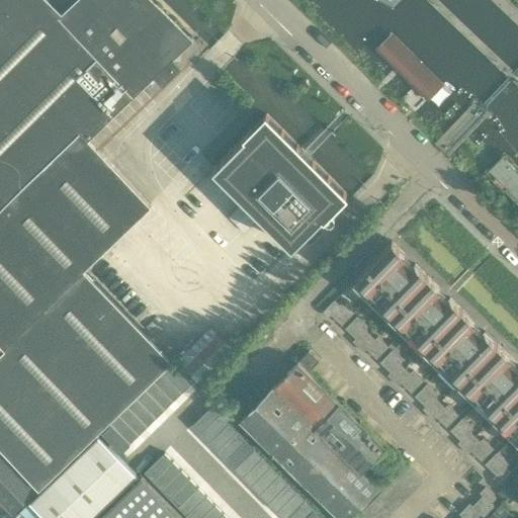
[(0,0),(0,340),(3,344),(7,348),(0,354),(0,447),(38,489),(171,361),(82,269),(149,205),(85,139),(154,74),(162,83),(179,67),(171,58),(190,39),(150,0),(76,0),(62,13),(48,0),(0,0)]
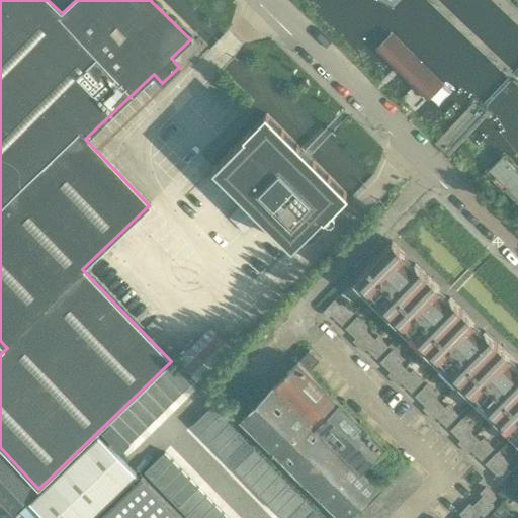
[(375,51),(428,103),(445,87),(392,34),(375,51)]
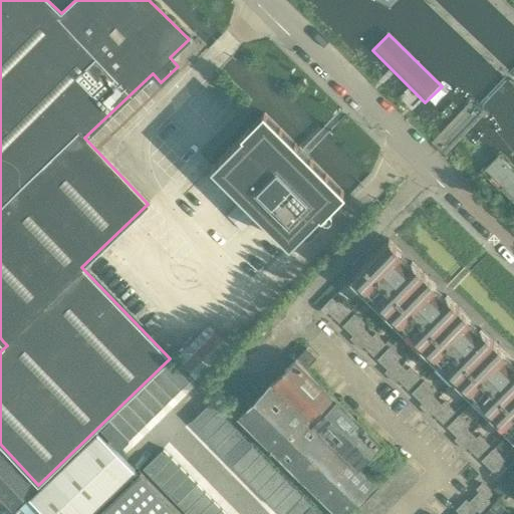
[(211,167),(290,245),(341,194),(342,194),(343,193),(303,152),(264,112),(211,167)]
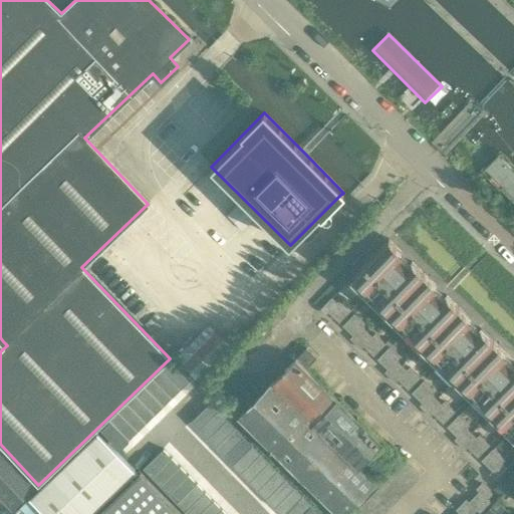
[(513,166),(501,154),(482,173),(513,205),(513,166)]
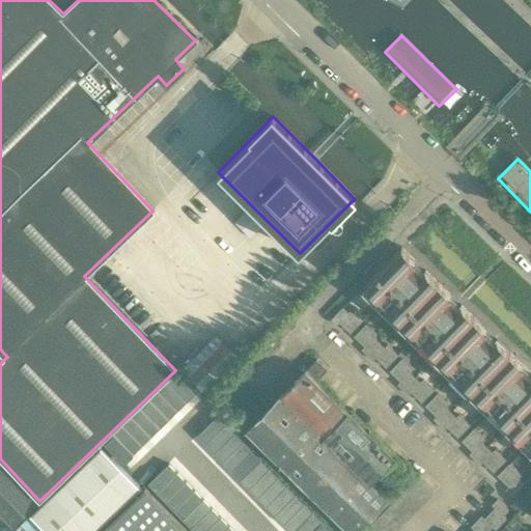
[(366,285),(402,320),(439,283),(401,248),(366,285)]
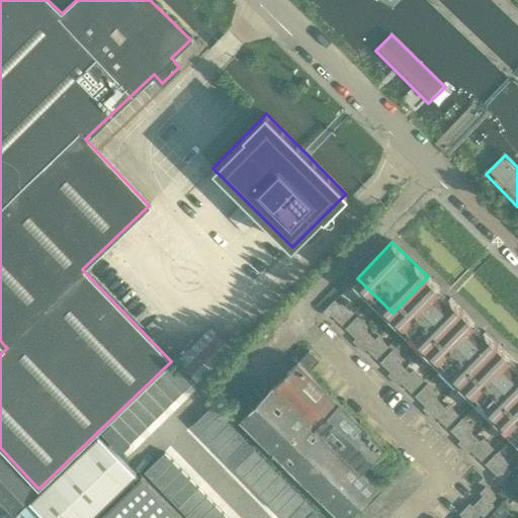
[(393,313),(427,347),(462,310),(428,276),(393,313)]
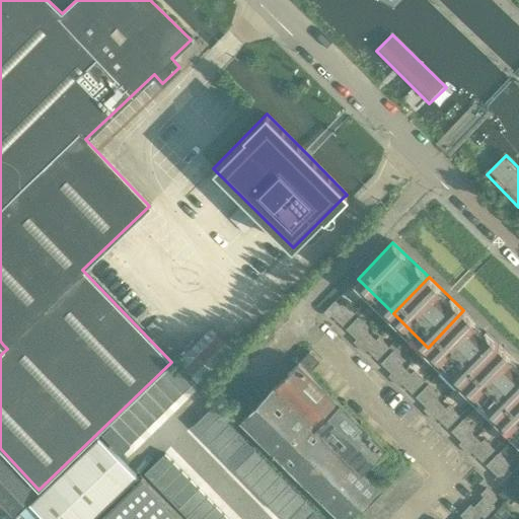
[(324,313),(330,318),(332,315),(341,306),(336,301),(324,313)]
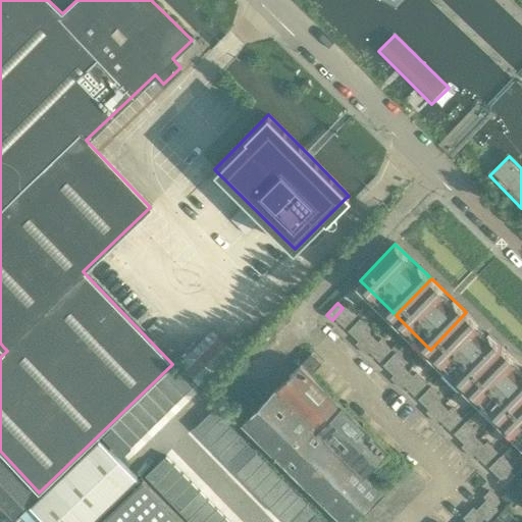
[(343,308),(334,317),(341,322),(351,311),(346,306),(343,308)]
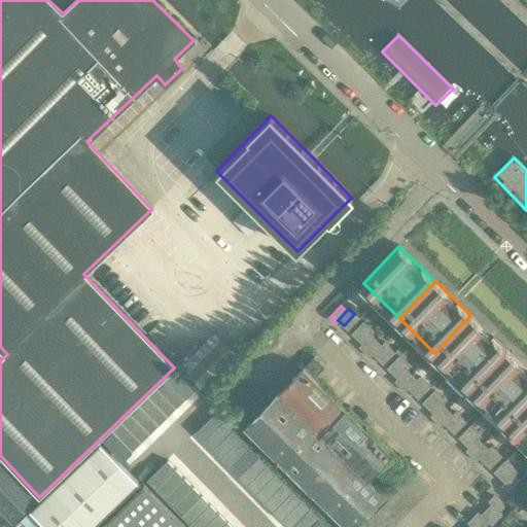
[(354,314),(344,325),(349,331),(360,319),(354,314)]
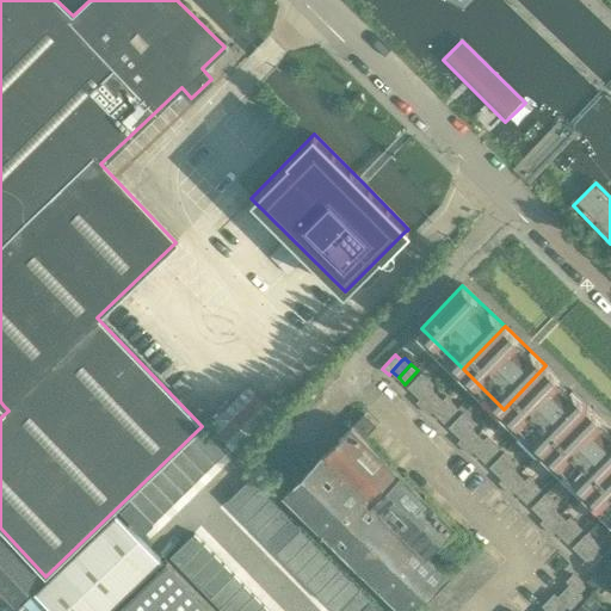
[(504,409),(545,449),(586,406),(545,365),(504,409)]
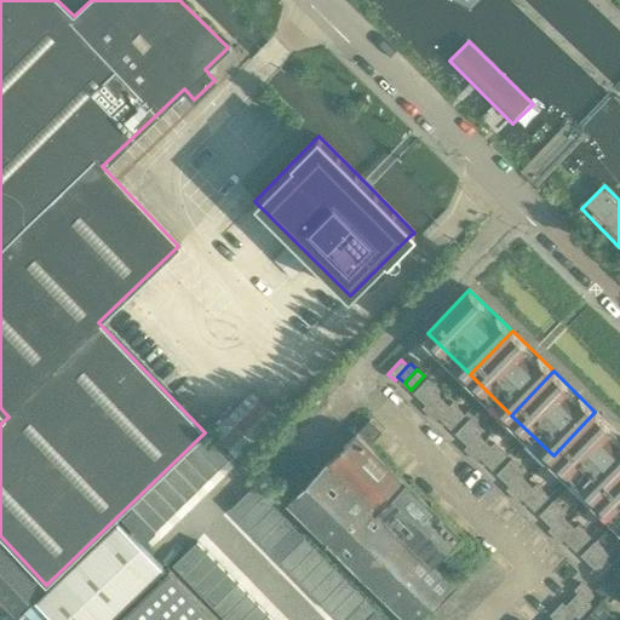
[(415,394),(422,400),(435,385),(429,379),(415,394)]
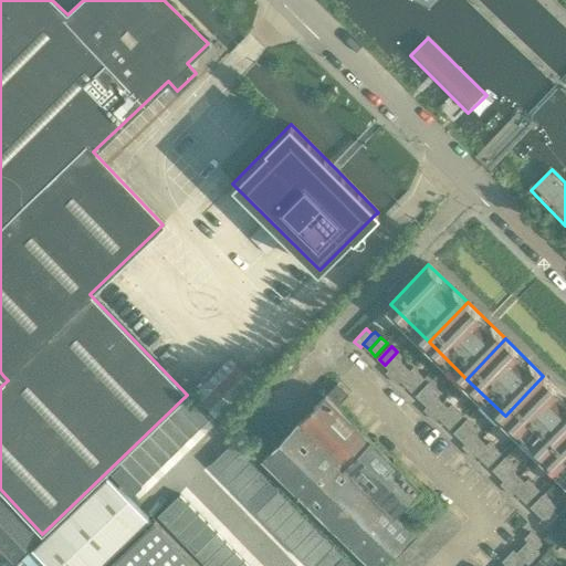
[(404,357),(397,352),(385,365),(390,370),(399,360),(400,360),(404,357)]
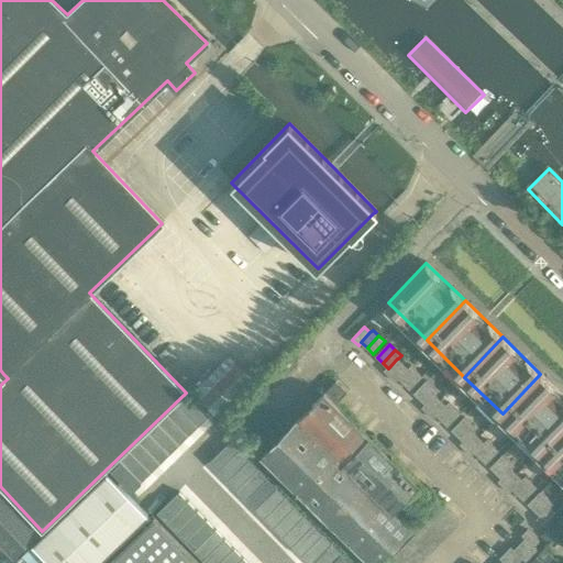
[(388,368),(385,372),(390,377),(404,364),(398,359),(397,359),(388,368)]
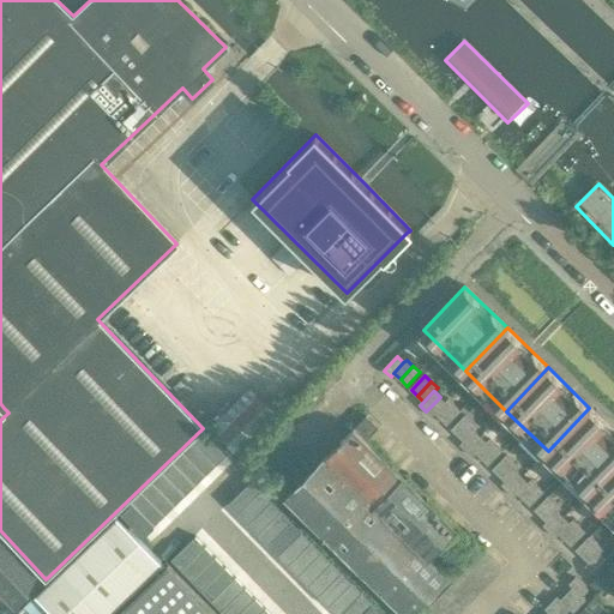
[(440,397),(426,411),(432,417),(435,414),(446,403),(440,397)]
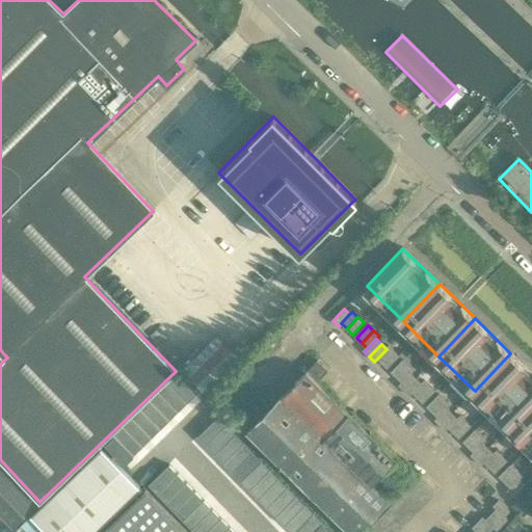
[(387,349),(377,358),(382,364),(395,351),(389,346),(387,349)]
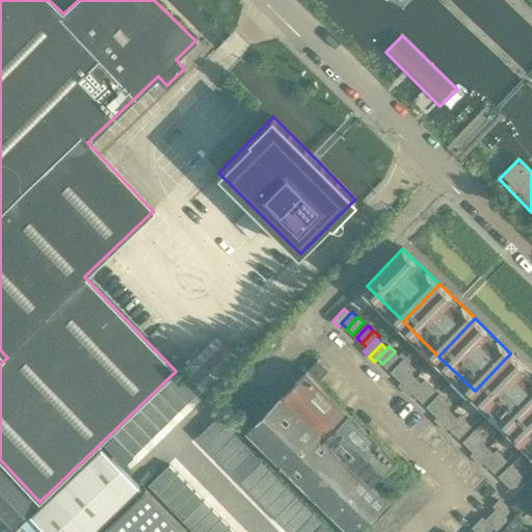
[(395,351),(382,364),(389,369),(400,356),(395,351)]
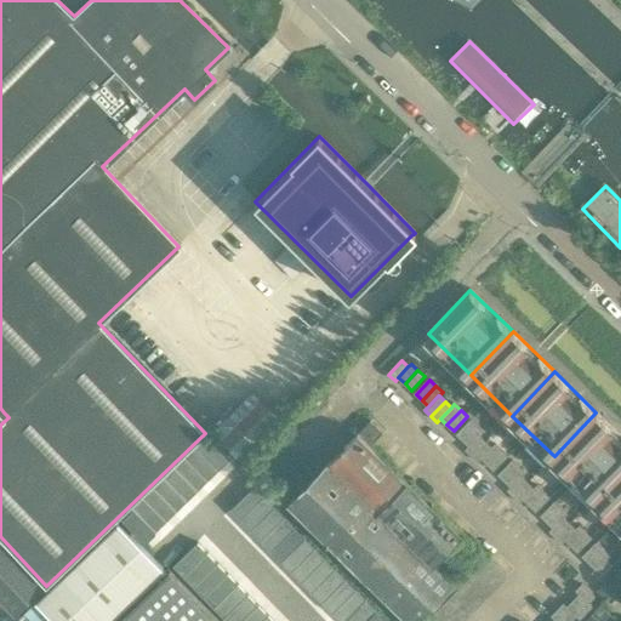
[(554,456),(596,496),(620,471),(620,437),(596,412),(554,456)]
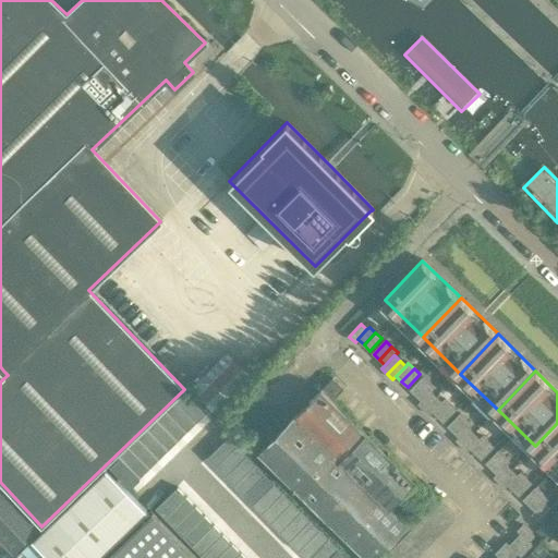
[(332,377),(322,389),(332,401),(344,389),(332,377)]
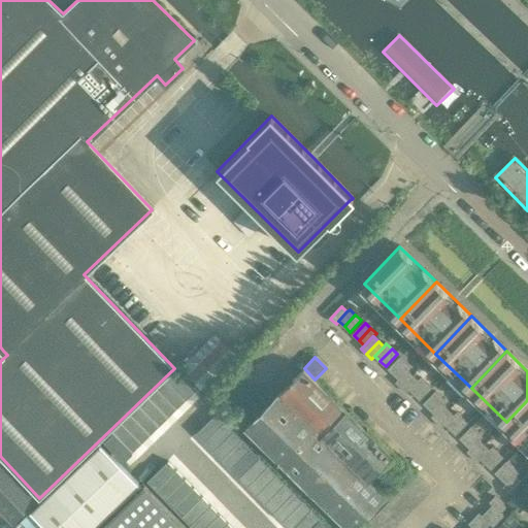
[(389,369),(394,374),(406,363),(401,358),(389,369)]
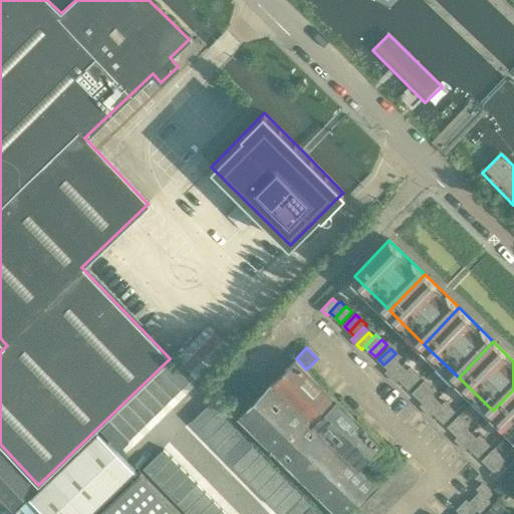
[(383,364),(389,369),(398,360),(398,361),(401,358),(396,353),(383,364)]
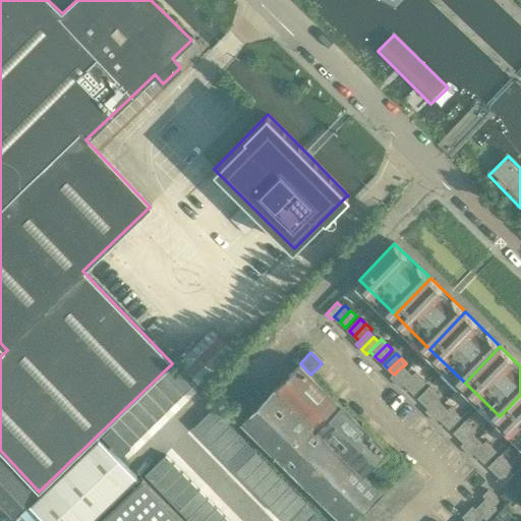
[(241,424),(341,520),(349,520),(380,490),(363,474),(379,459),(385,464),(394,456),(310,374),(300,363),(241,424)]
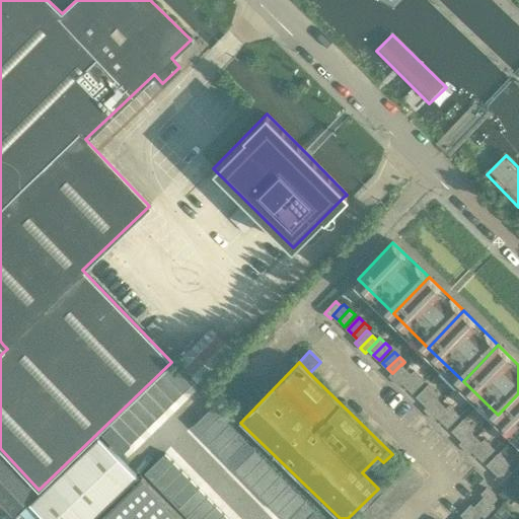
[(389,376),(394,381),(406,369),(401,365),(401,364),(392,373),(389,376)]
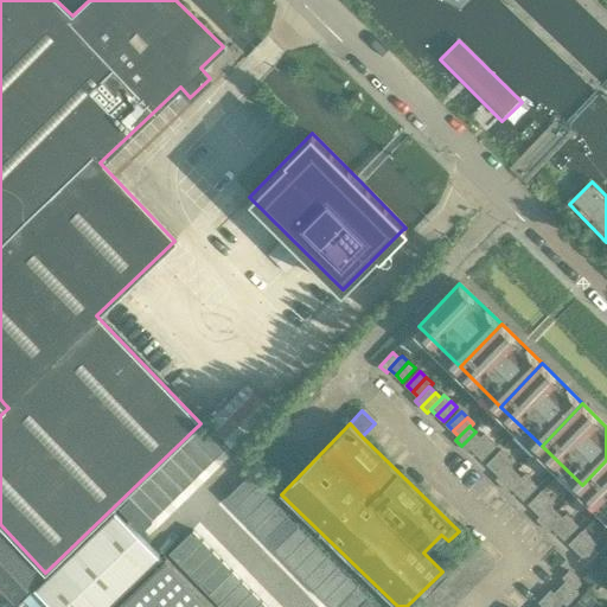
[(191,436),(215,460),(224,449),(200,427),(191,436)]
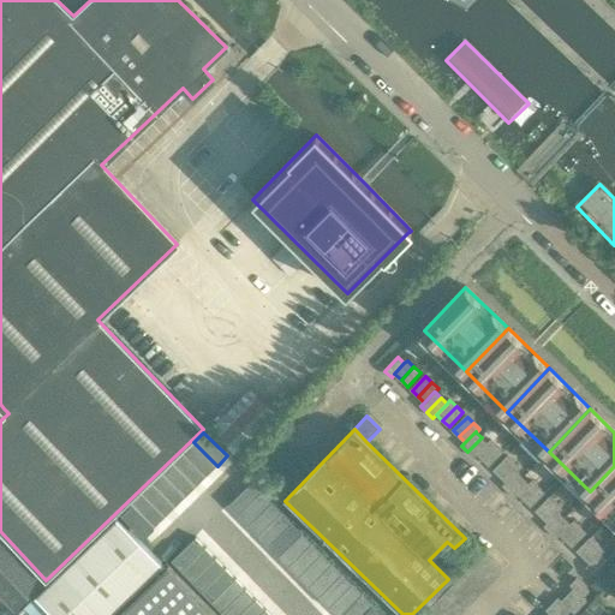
[(467,452),(473,458),(477,454),(488,443),(482,437),(467,452)]
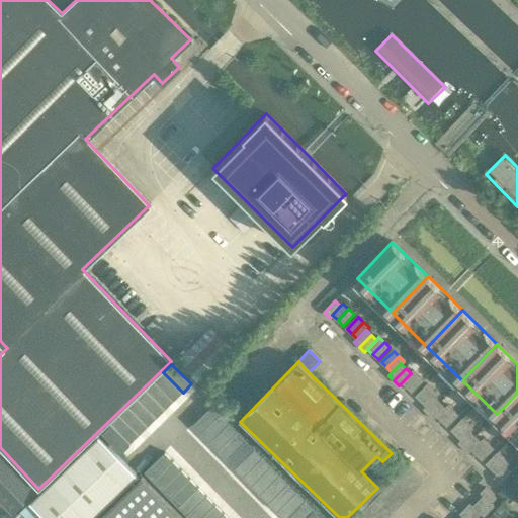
[(402,382),(408,387),(419,375),(414,370),(411,373),(402,382)]
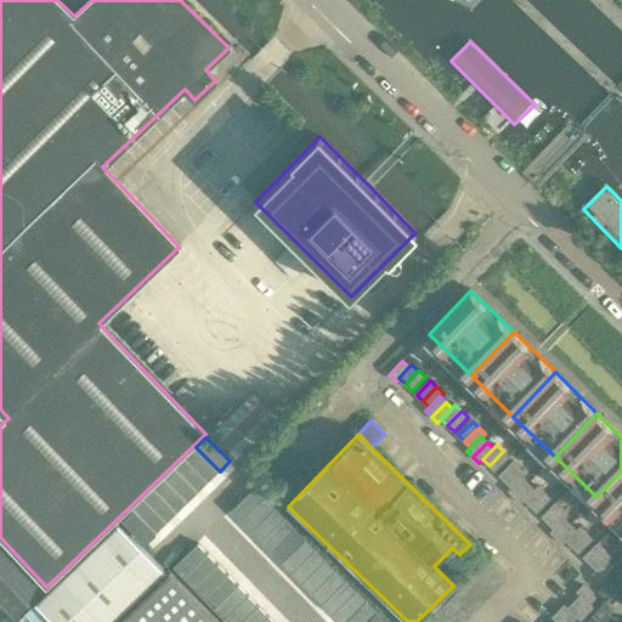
[(185,458),(209,481),(220,471),(196,447),(185,458)]
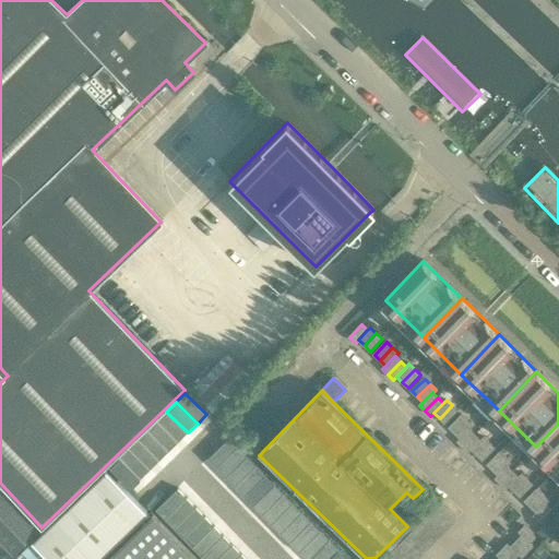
[(458,412),(452,405),(440,418),(445,424),(458,412)]
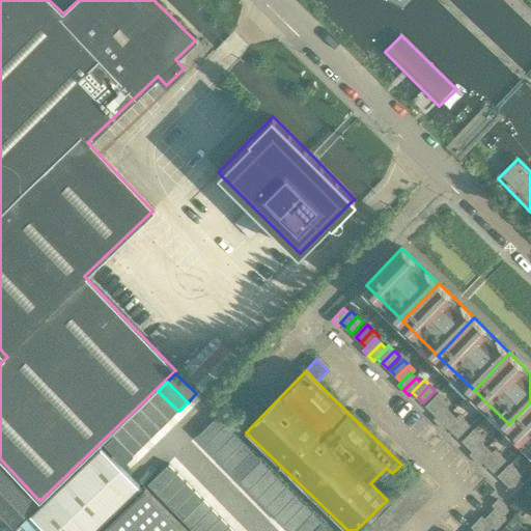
[(149,399),(170,420),(178,411),(158,391),(149,399)]
